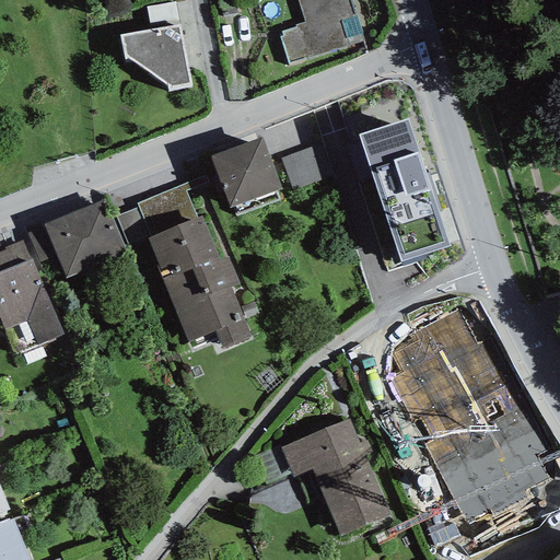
[(298,0),(305,22),(283,30),(294,63),(364,41),(351,0),(298,0)]
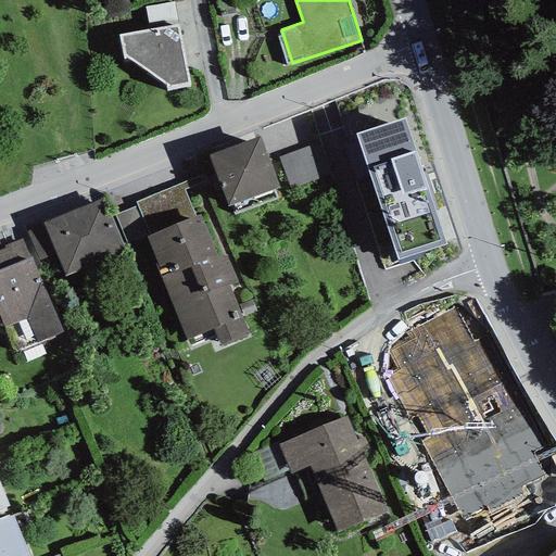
[(174,1),(143,7),(147,23),(177,19),(174,1)]
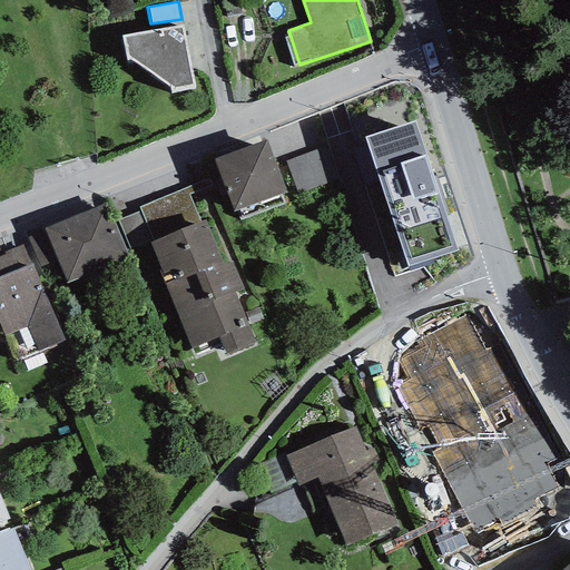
[(195,85),(184,23),(121,33),(125,53),(173,89),(195,85)]
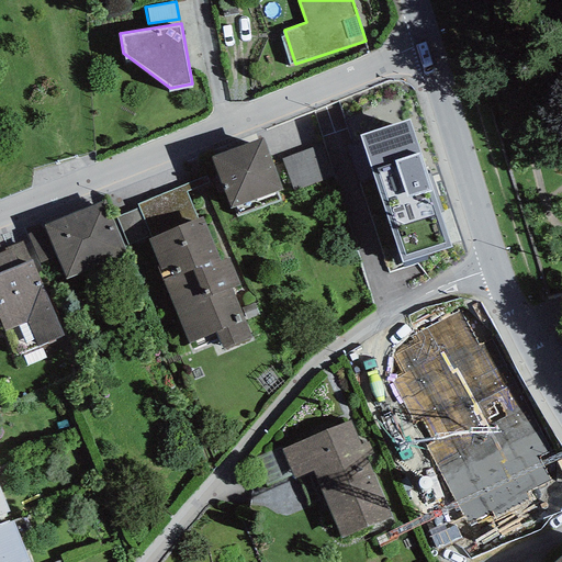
[(262,136),(211,155),(231,208),(235,205),(238,215),(279,200),(276,191),(282,188),(262,136)]
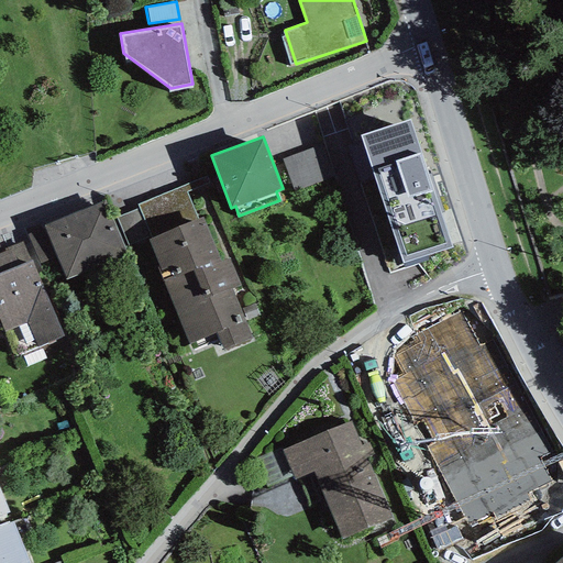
[(321,144),(282,159),(294,190),(333,175),(321,144)]
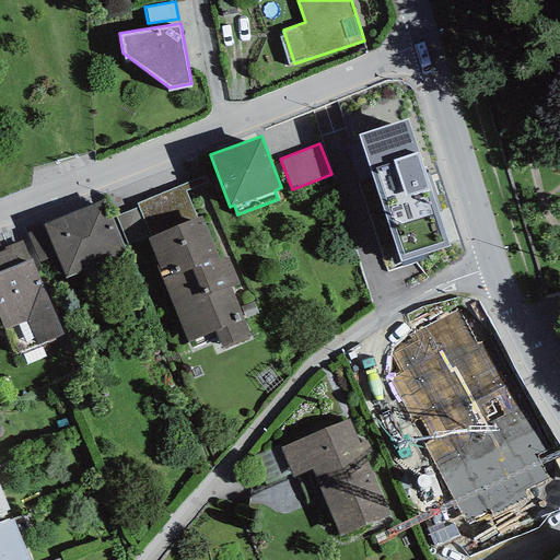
[(429,168),(372,190),(407,286),(464,265),(429,168)]
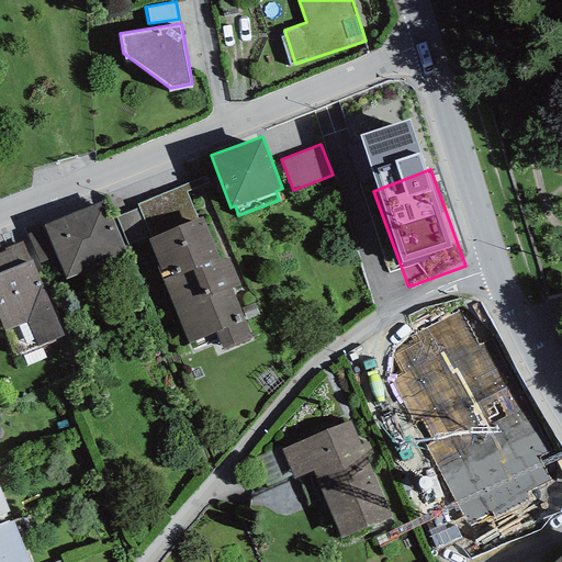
[(206,176),(138,203),(139,208),(150,235),(147,237),(192,348),(218,338),(223,349),(251,337),(232,287),(242,283),(231,256),(220,260),(202,215),(197,217),(187,192),(209,183),(206,176)]
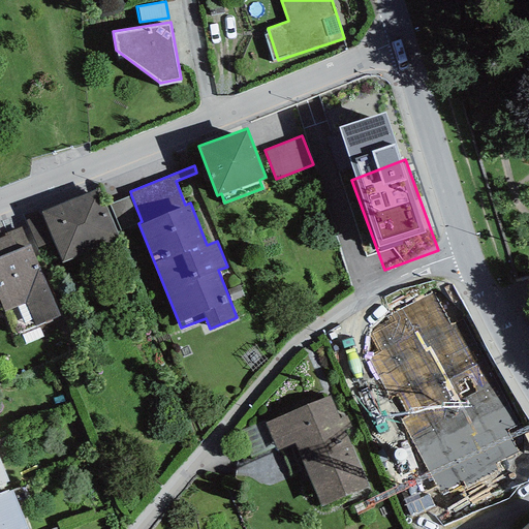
[(97,188),(41,212),(42,214),(54,241),(62,260),(119,237),(97,188)]
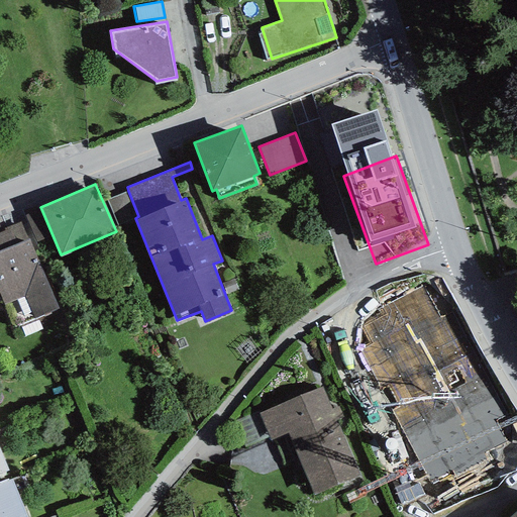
[(138,216),(128,191),(106,200),(116,225),(135,218),(138,216)]
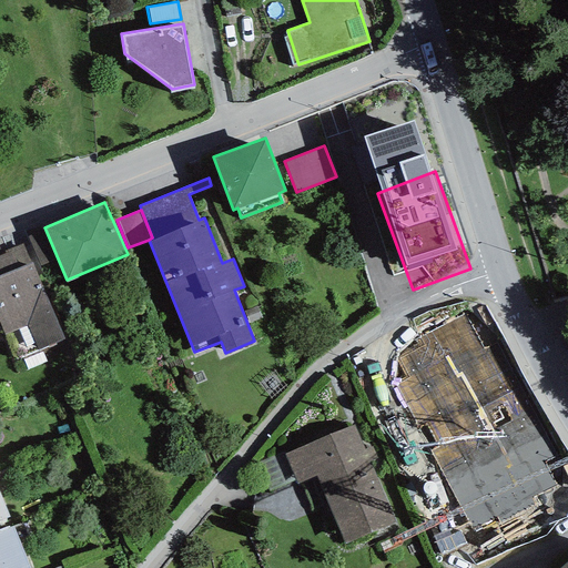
[(46,230),(28,236),(40,265),(58,259),(46,230)]
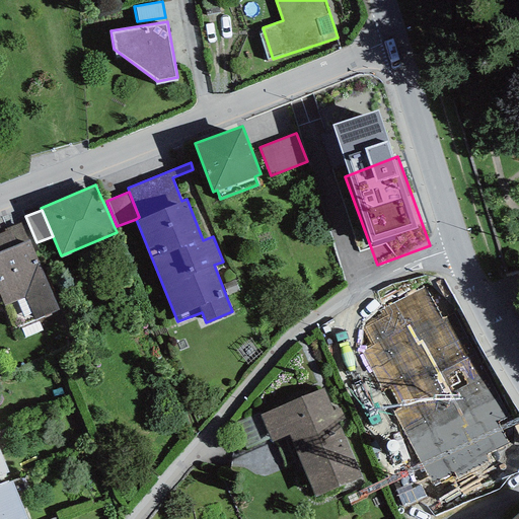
[(0,229),(0,294),(14,326),(59,308),(28,238),(16,243),(10,229),(1,232),(0,229)]
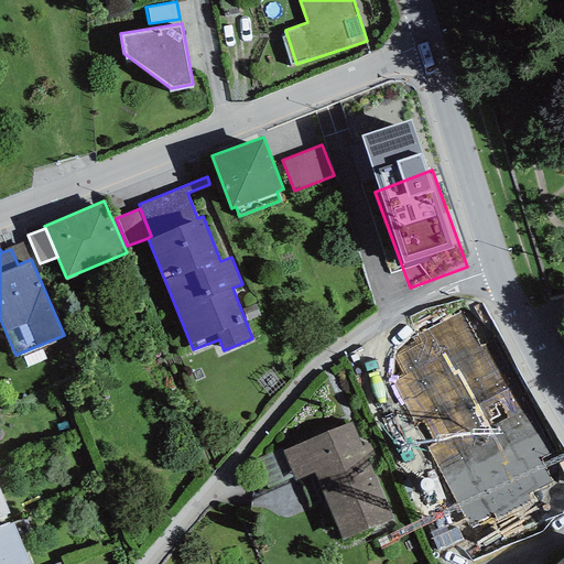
[(362,446),(351,421),(283,449),(296,479),(315,472),(344,538),(392,518),(370,467),(377,464),(368,444),(362,446)]
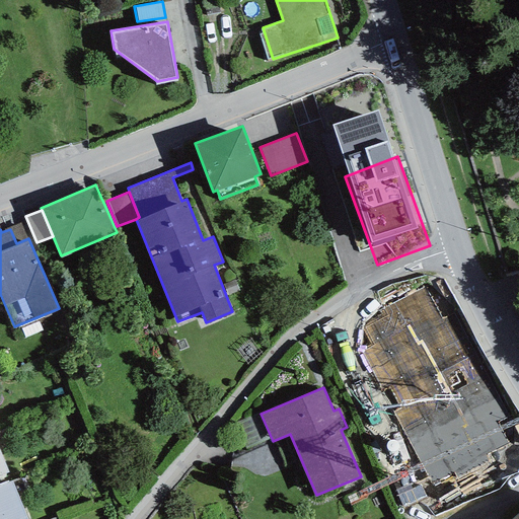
[(0,450),(0,475),(9,472),(0,450)]
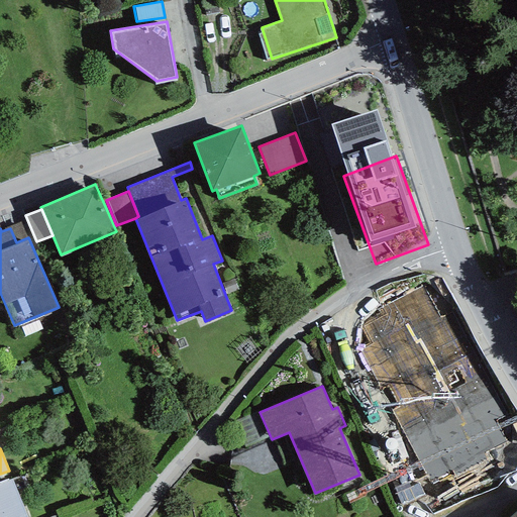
[(10,476),(0,480),(0,516),(21,516),(27,515),(10,476)]
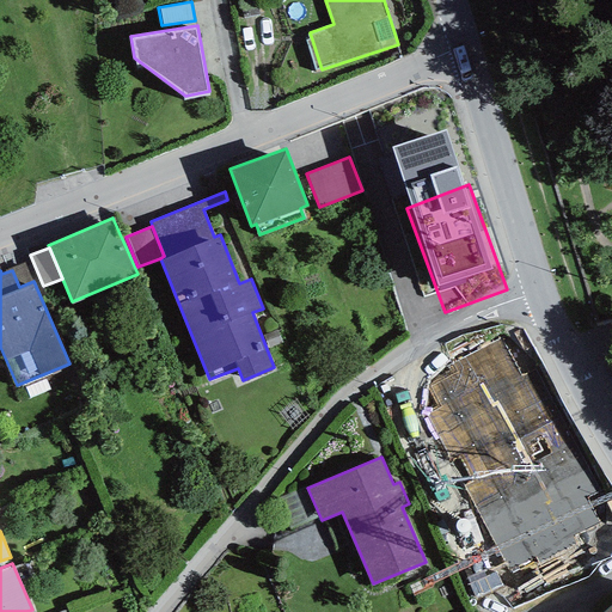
[(611,611),(611,601),(599,611),(611,611)]
